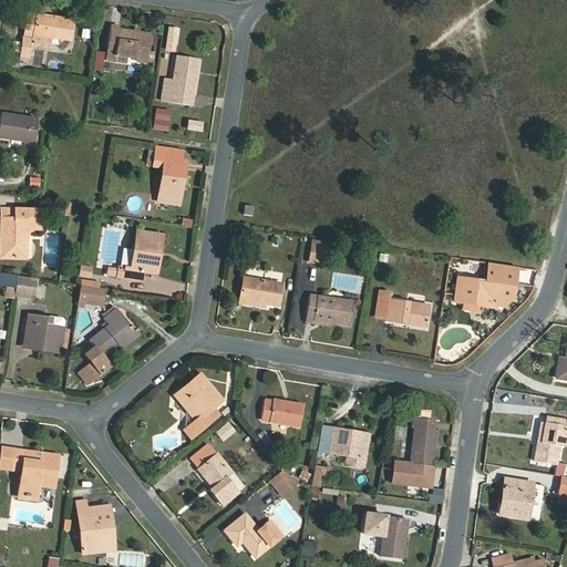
[(74,20),(57,17),(55,21),(37,19),(37,14),(29,12),(24,39),(34,41),(35,37),(71,41),(74,20)]
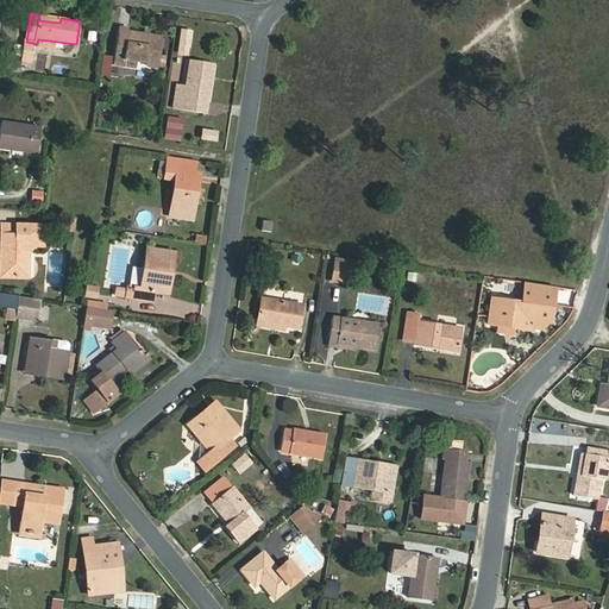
[(129,29),(120,27),(114,64),(137,68),(138,63),(148,63),(148,68),(158,68),(162,39),(129,35),(129,29)]
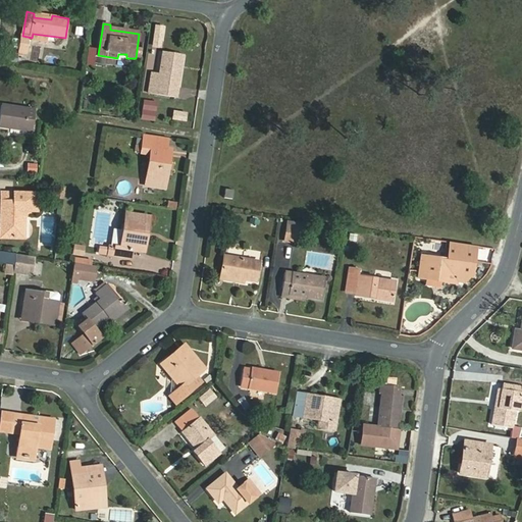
[(160,31),(153,30),(151,41),(158,42),(160,31)]
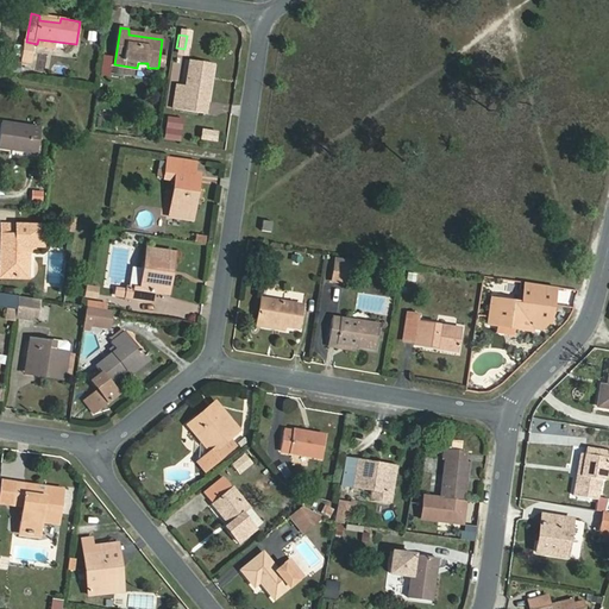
[(189,62),(186,89),(183,111),(208,114),(215,66),(189,62)]
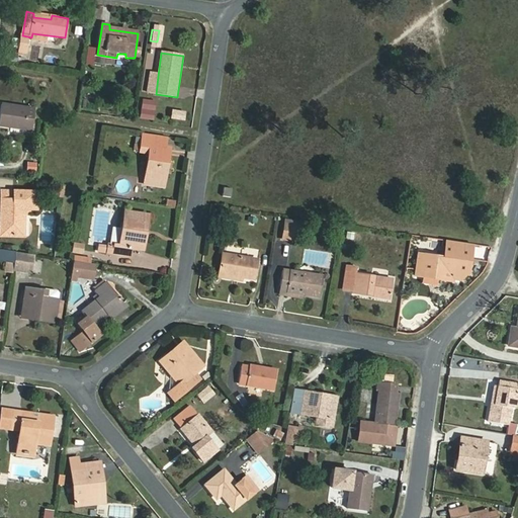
[(34,110),(1,105),(0,111),(0,126),(31,132),(34,110)]
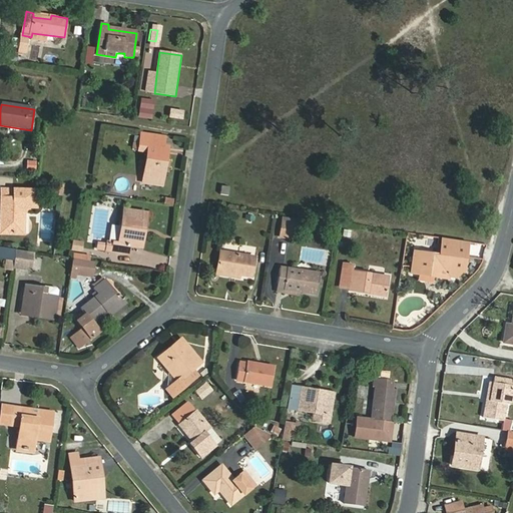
[(168,108),(167,118),(181,119),(182,109),(168,108)]
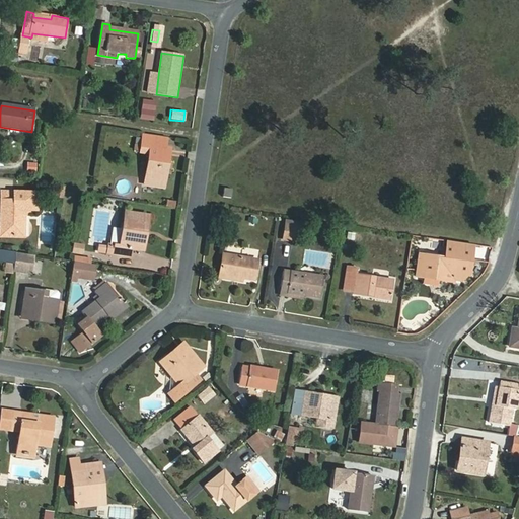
[(145,178),(168,182),(172,150),(170,149),(171,139),(145,135),(143,152),(149,153),(145,178)]
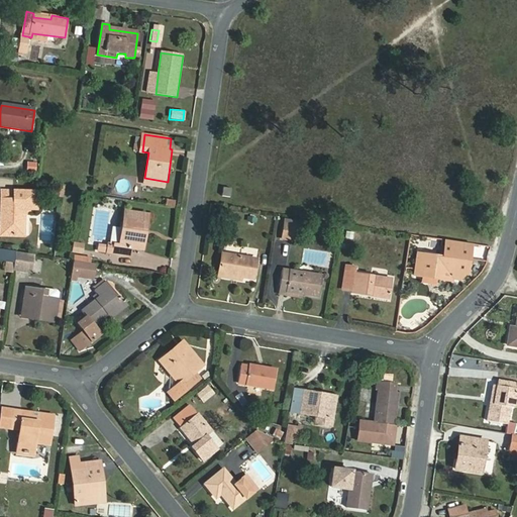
[(38,163),(30,162),(29,171),(37,172),(38,163)]
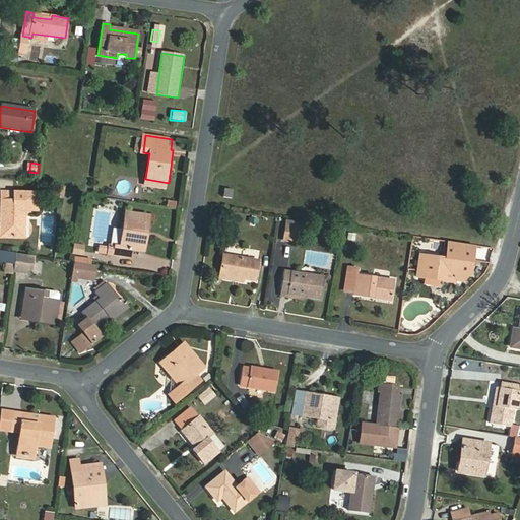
[(168,192),(169,183),(145,179),(144,188),(168,192)]
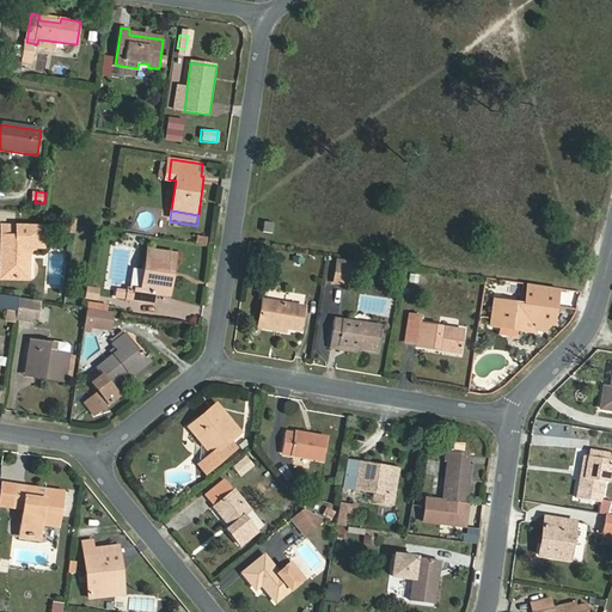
[(63,219),(62,232),(74,234),(75,220),(63,219)]
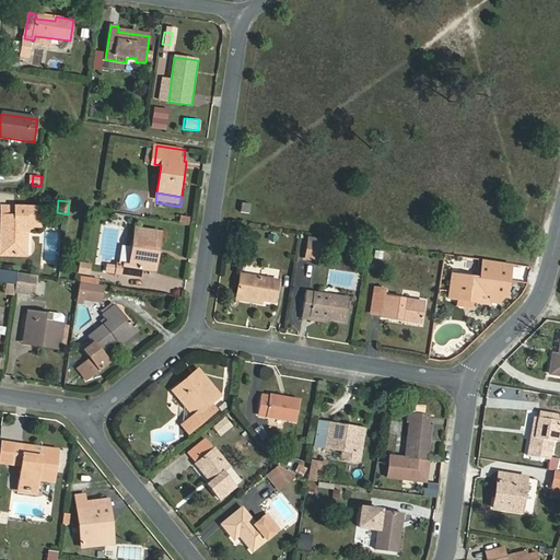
[(242,213),(249,214),(251,207),(242,206),(242,213)]
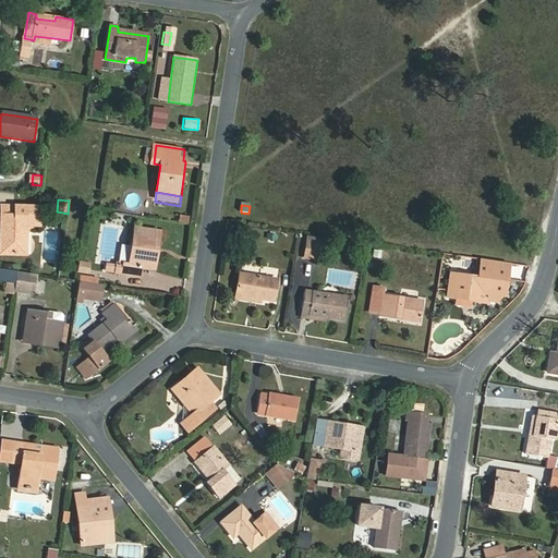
[(1,208),(0,221),(0,235),(5,235),(4,256),(25,257),(26,228),(38,228),(39,209),(1,208)]
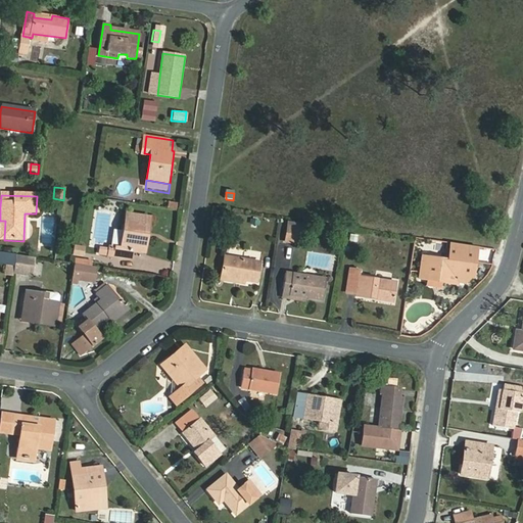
[(132,252),(141,254),(145,229),(150,230),(152,218),(126,214),(121,247),(114,247),(112,257),(131,260),(132,252)]
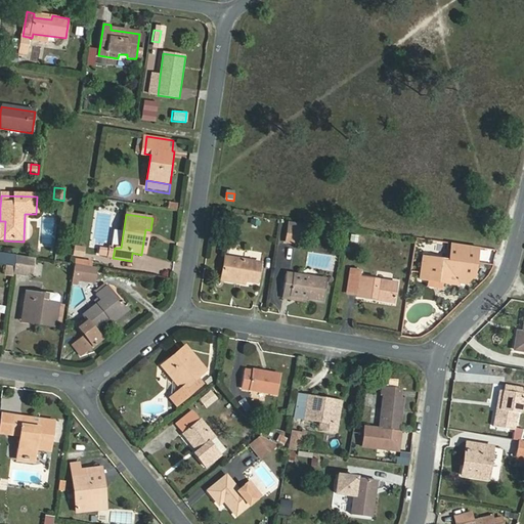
[(41,217),(41,244),(53,245),(53,217),(41,217)]
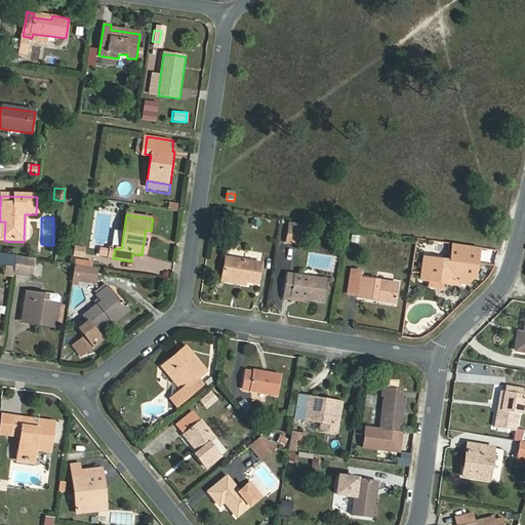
[(300,229),(286,227),(284,243),(298,245),(300,229)]
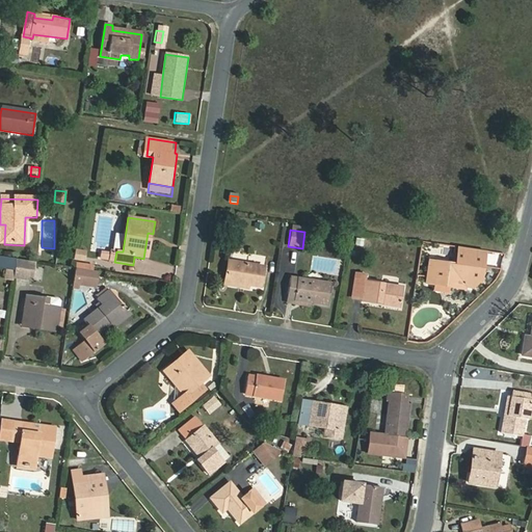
[(148,233),(143,259),(149,259),(153,234),(148,233)]
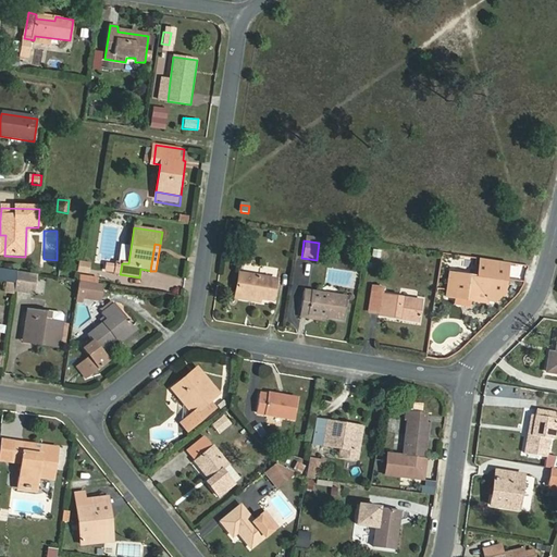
[(477,280),(449,275),(446,295),(455,296),(454,300),(466,302),(466,298),(486,301),(495,302),(504,295),(505,284),(508,285),(511,268),(480,262),(477,280)]
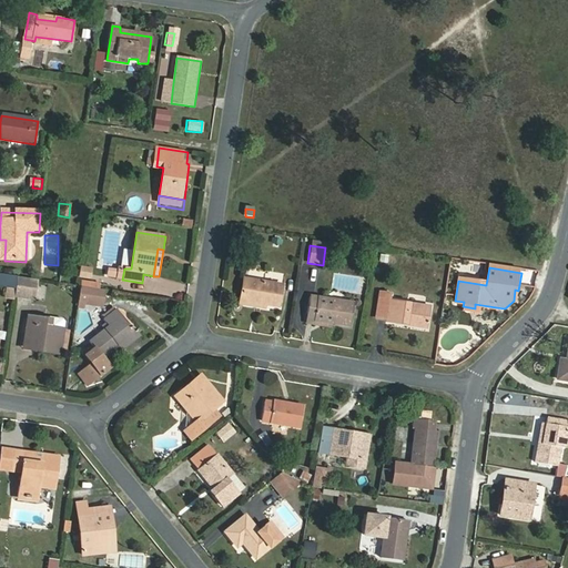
[(105,270),(104,283),(121,285),(123,271),(105,270)]
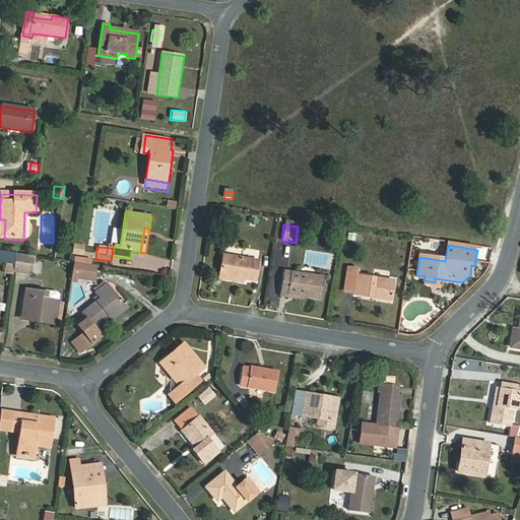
[(15,254),(0,252),(0,262),(6,263),(13,264),(15,254)]
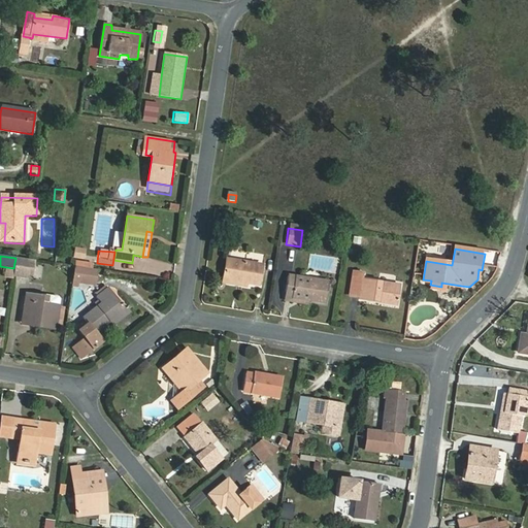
[(33,261),(15,258),(13,268),(12,276),(31,278),(33,261)]
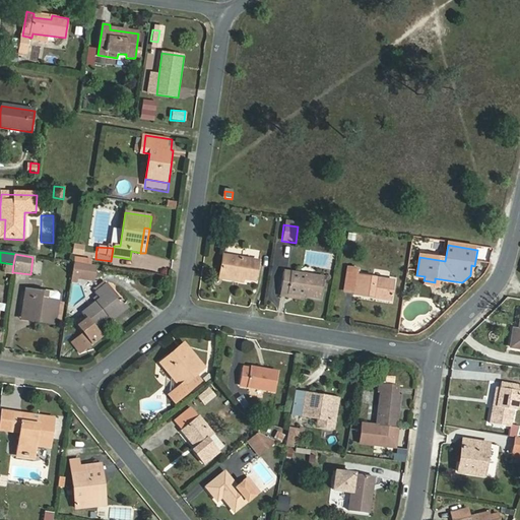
[(223,255),(220,275),(245,280),(256,282),(260,261),(223,255)]
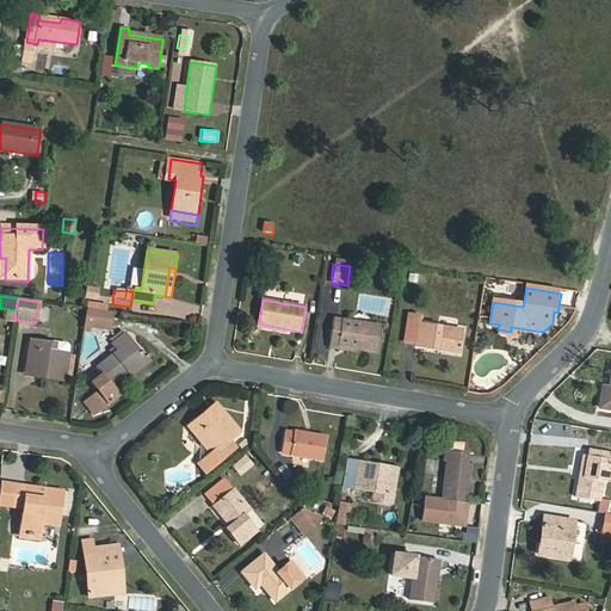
[(41,303),(38,322),(49,322),(50,304),(41,303)]
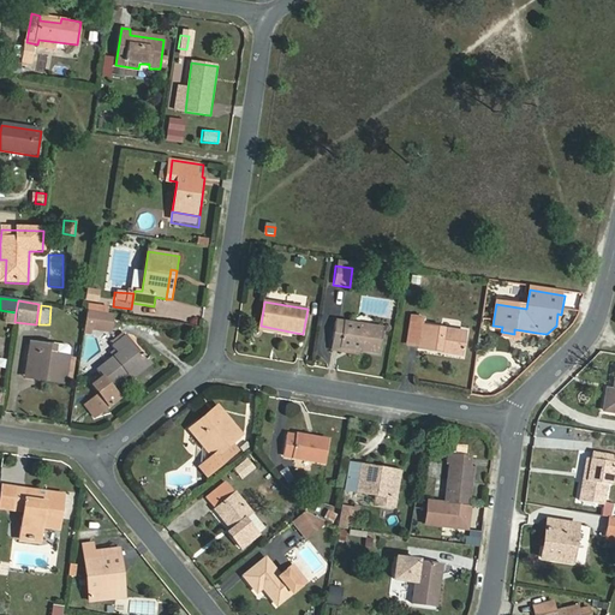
[(16,312),(7,311),(6,323),(15,324),(15,322),(16,312)]
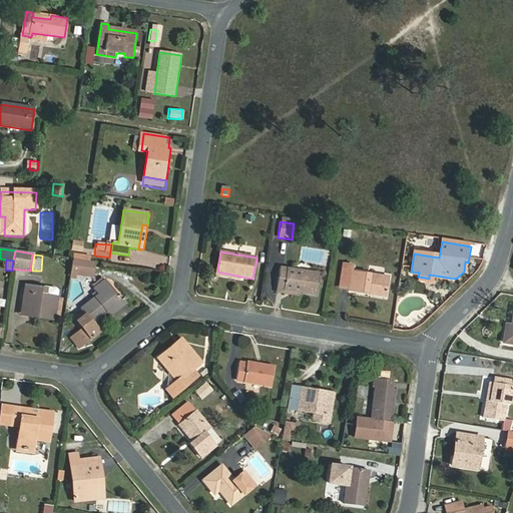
[(81,261),(73,260),(70,278),(76,279),(76,276),(92,278),(93,276),(80,274),(81,261)]
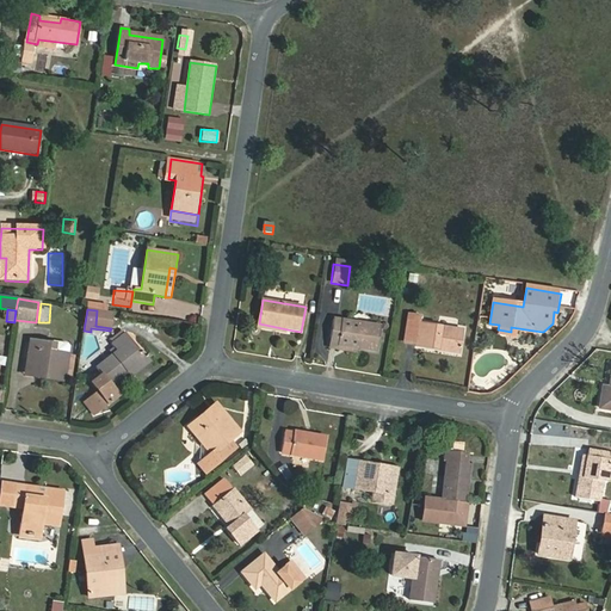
[(113,328),(115,314),(97,310),(96,326),(113,328)]
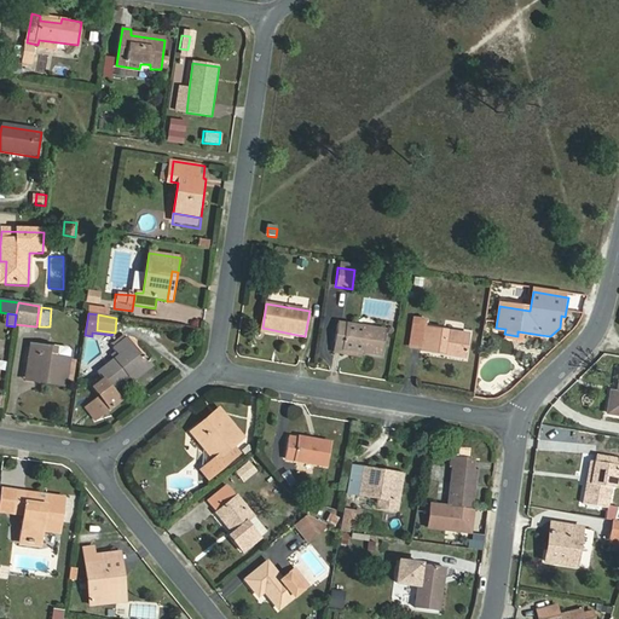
[(426,320),(415,319),(411,347),(421,350),(421,352),(466,359),(469,335),(424,328),(426,320)]
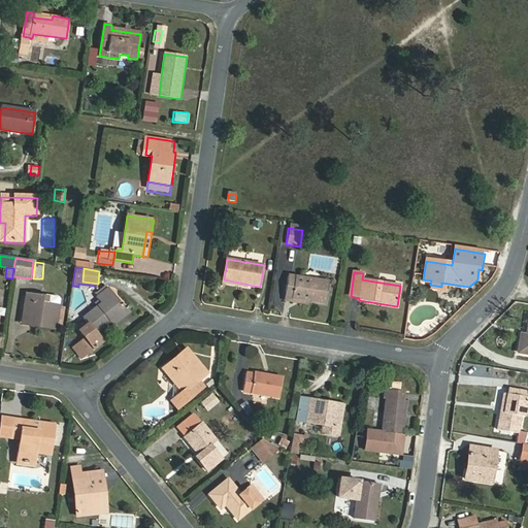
[(289,276),(287,291),(295,292),(295,299),(310,301),(326,304),(329,283),(289,276)]
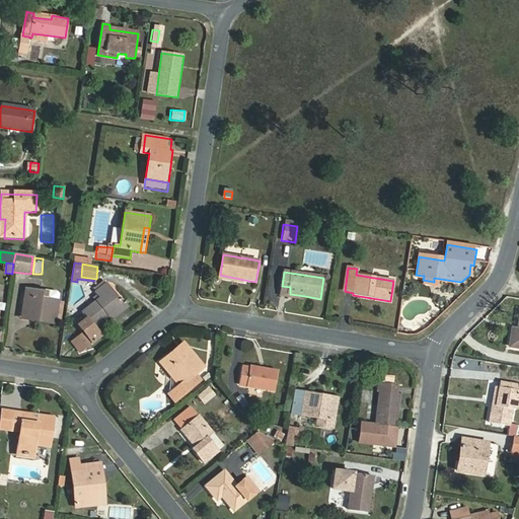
[(244,280),(220,275),(219,280),(243,285),(244,280)]
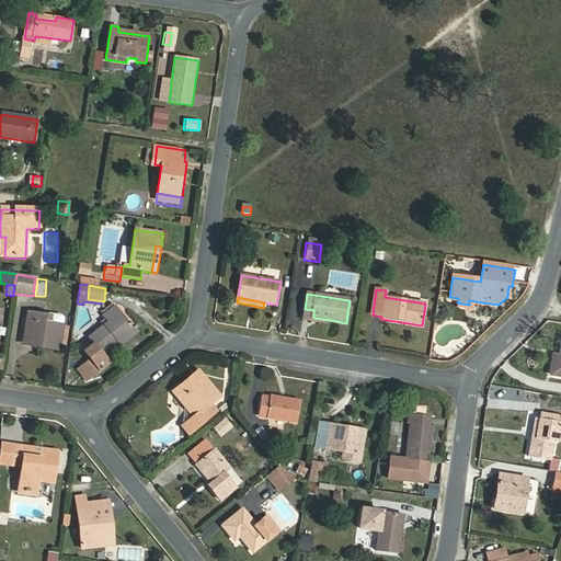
[(92,363),(83,369),(91,379),(100,373),(110,366),(102,357),(118,344),(135,332),(116,309),(103,319),(109,325),(104,329),(89,341),(94,347),(86,354),(92,363)]
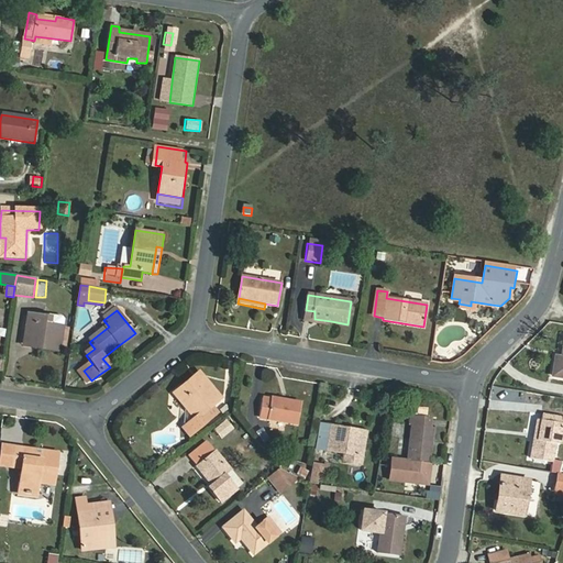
[(315,311),(306,310),(305,323),(330,327),(331,321),(315,319),(315,311)]
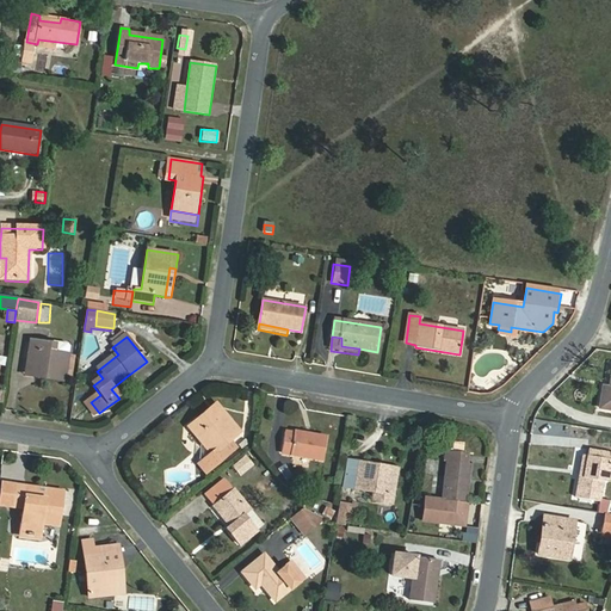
[(30,340),(25,371),(42,375),(42,380),(66,383),(69,355),(55,352),(55,344),(30,340)]
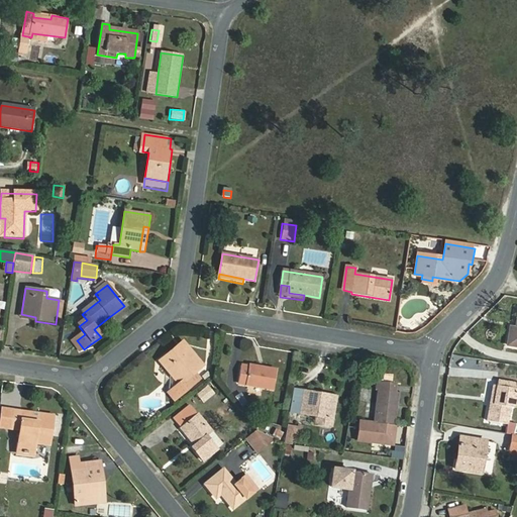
[(124,306),(109,317),(112,321),(128,308),(125,305),(124,306)]
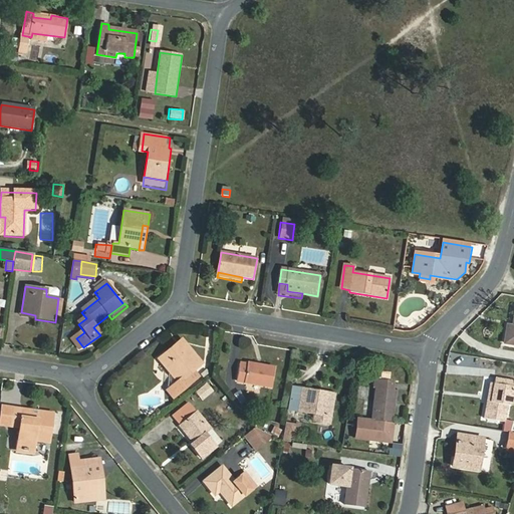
[(183,341),(175,348),(180,355),(189,347),(183,341)]
